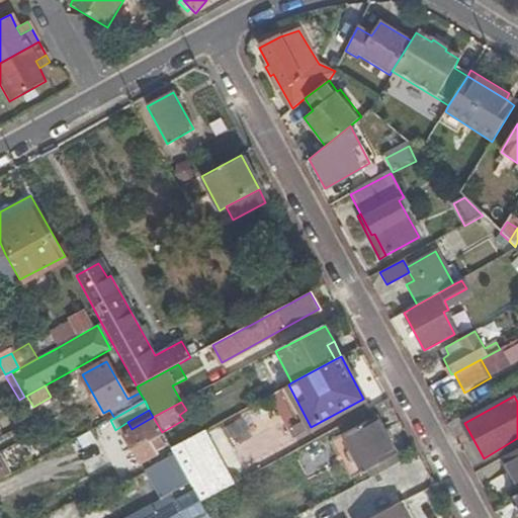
[(162,432),(153,417),(132,429),(123,433),(141,463),(157,453),(156,451),(163,447),(158,437),(163,435),(162,432)]
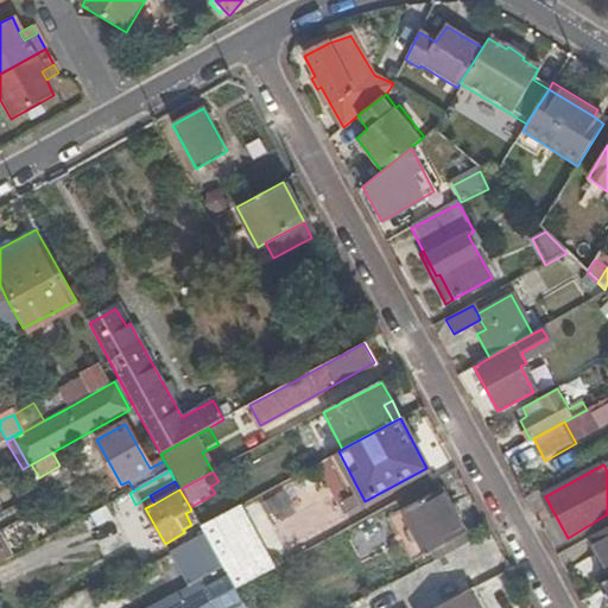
[(430,563),(468,543),(441,489),(401,510),(430,563)]
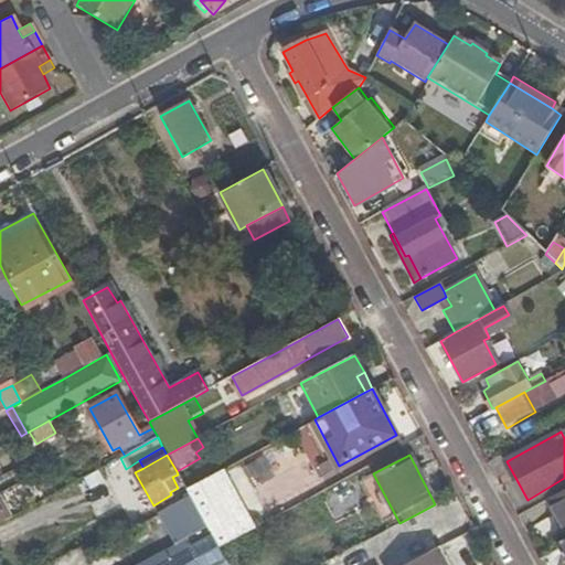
[(208,529),(216,544),(252,525),(224,472),(188,492),(190,497),(208,529)]
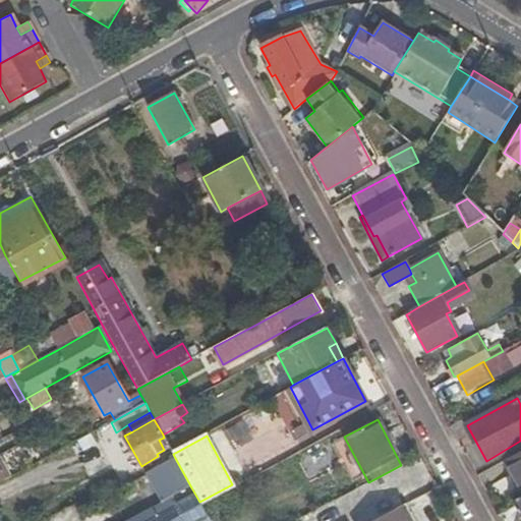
[(520,451),(506,459),(520,486),(520,451)]
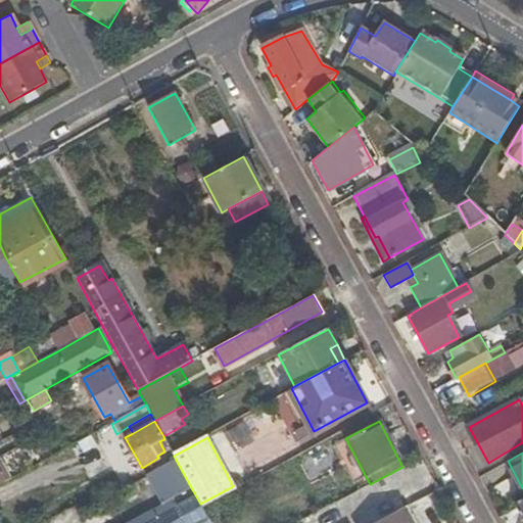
[(0,484),(11,479),(0,459),(0,484)]
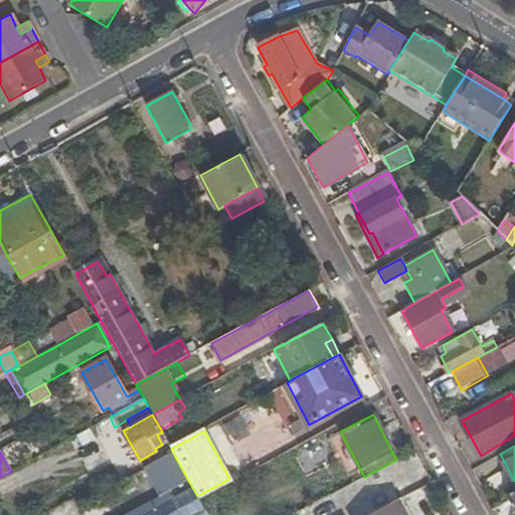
[(160,497),(189,482),(173,453),(144,469),(160,497)]
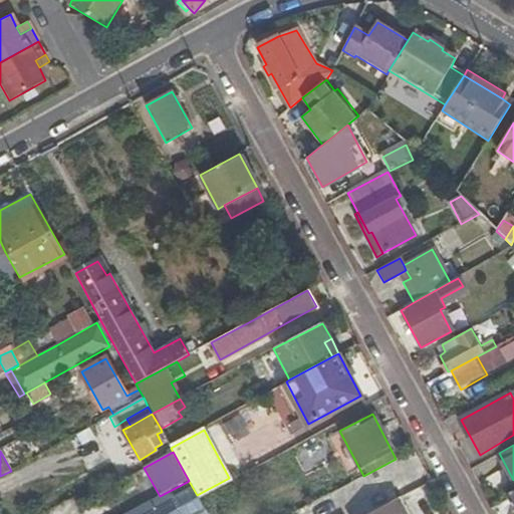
[(207,513),(198,497),(197,495),(189,481),(160,496),(126,513),(207,513)]
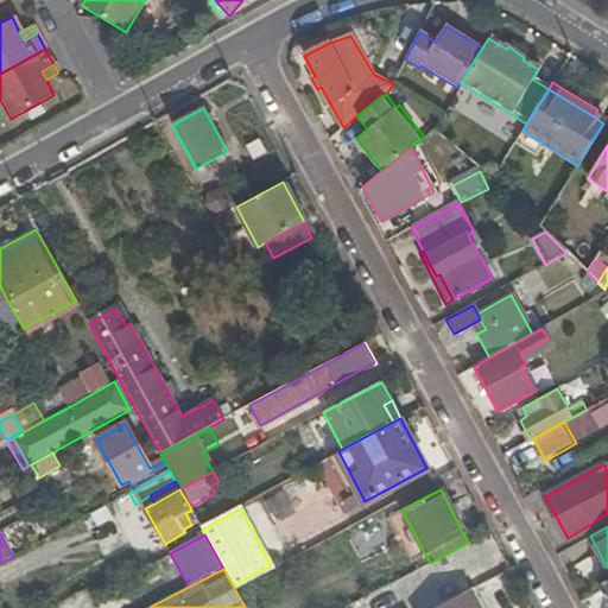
[(476,607),(468,591),(436,607),(476,607)]
